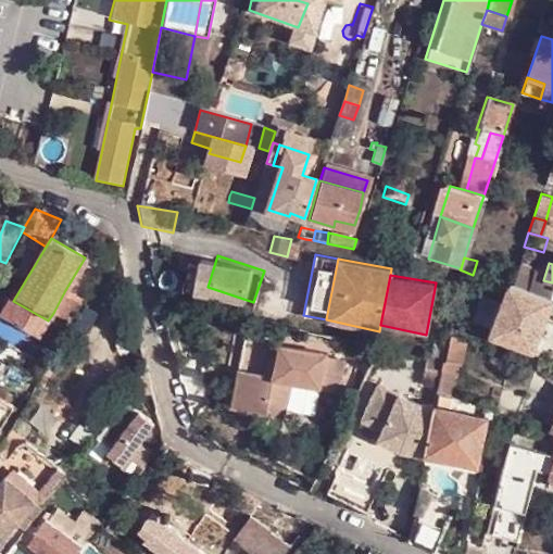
[(531,352),(550,300),(527,292),(511,287),(510,286),(508,287),(505,298),(503,298),(489,338),(531,352)]
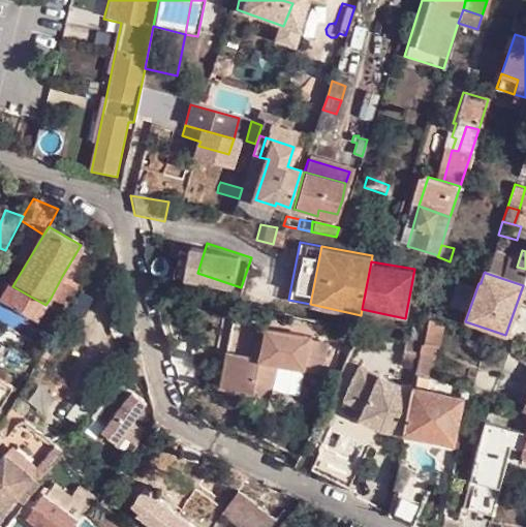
[(62,276),(51,298),(65,307),(78,286),(62,276)]
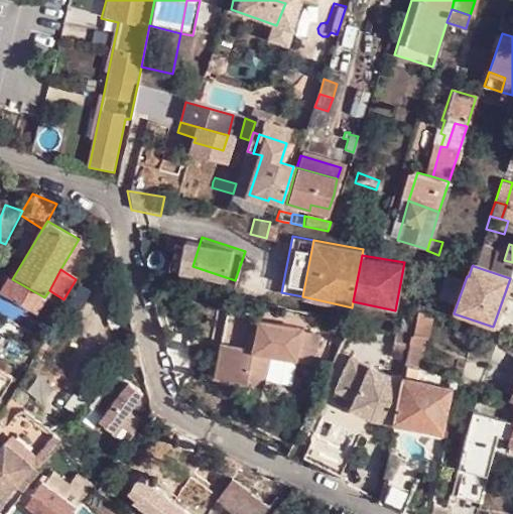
[(3,294),(35,313),(44,297),(12,279),(3,294)]
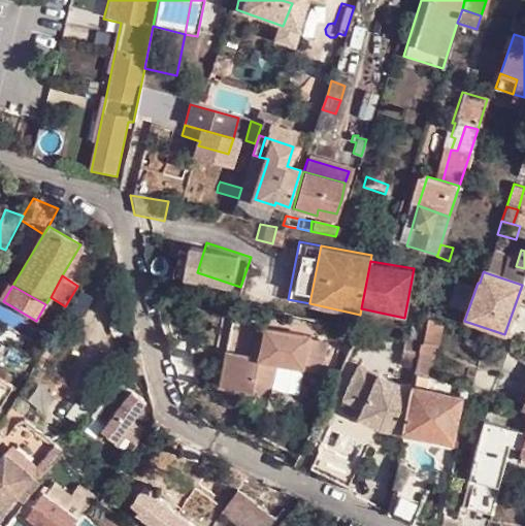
[(424,321),(411,319),(406,340),(420,343),(424,321)]
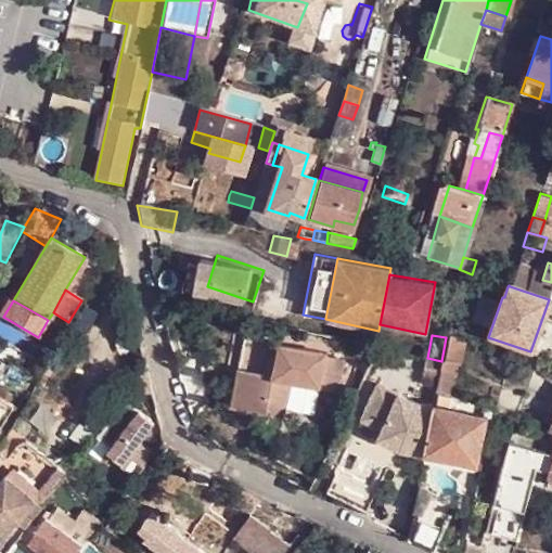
[(435,391),(449,397),(461,339),(447,335),(446,337),(441,361),(437,383),(435,391)]
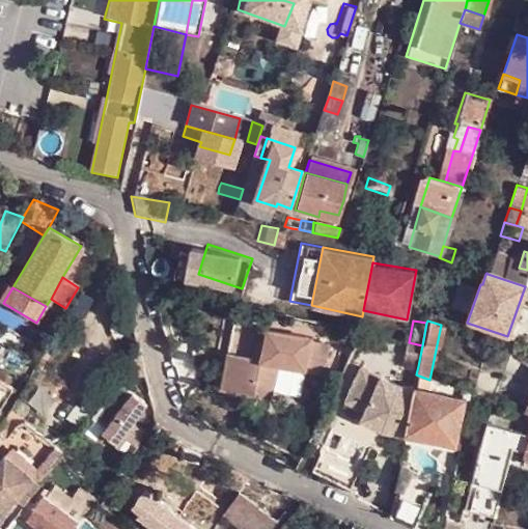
[(313,338),(228,322),(215,387),(266,397),(272,367),(324,377),(330,344),(313,341),(313,338)]
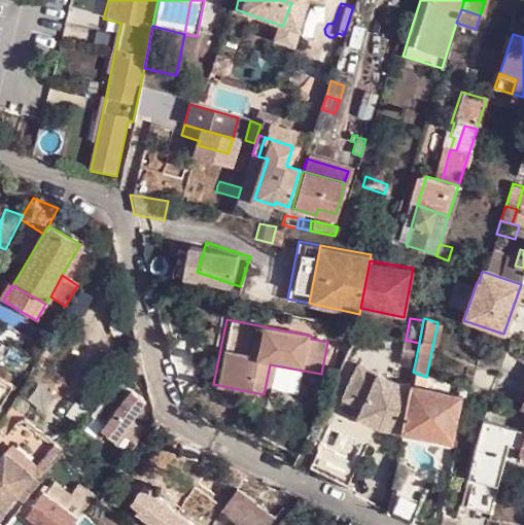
[(415,363),(419,343),(406,340),(405,340),(399,361),(415,363)]
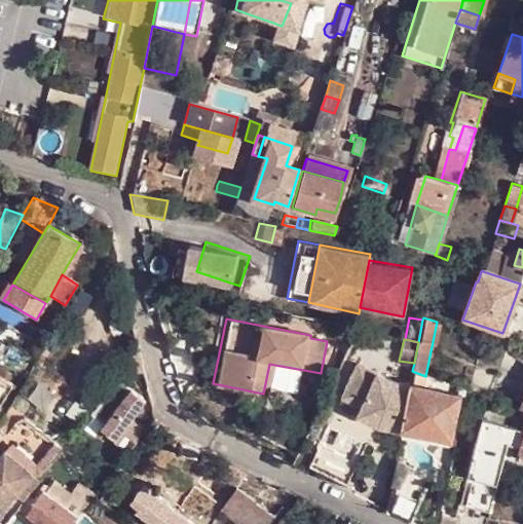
[(401,432),(409,386),(393,382),(358,365),(341,398),(361,408),(382,418),(378,426),(401,432)]
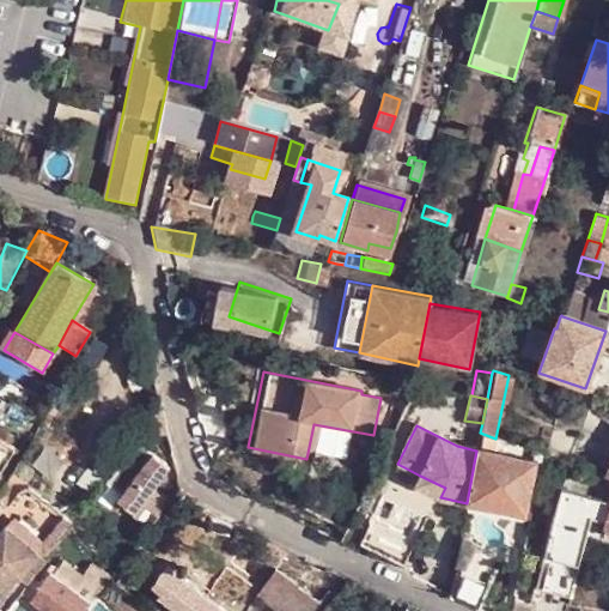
[(528,460),(495,454),(498,440),(495,439),(480,433),(476,451),(467,503),(497,509),(497,502),(519,506),(528,460)]
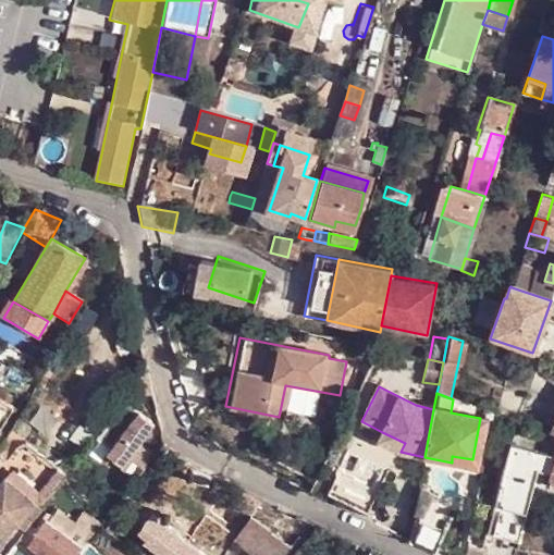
[(527,398),(517,422),(537,429),(545,405),(527,398)]
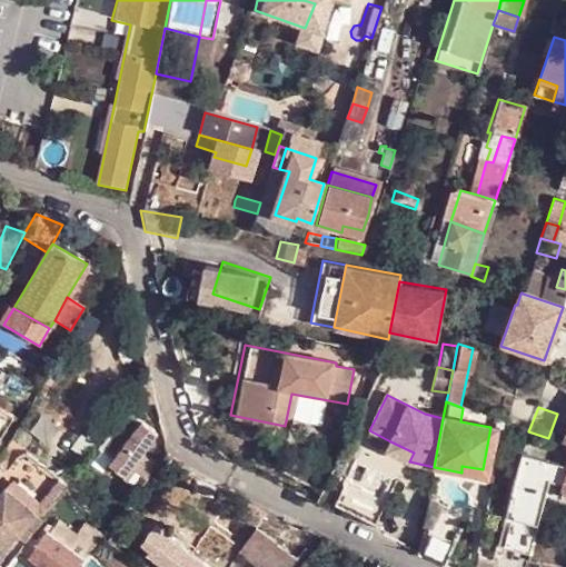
[(144,451),(160,433),(130,410),(101,446),(115,457),(110,463),(126,475),(123,477),(140,490),(159,465),(144,451)]
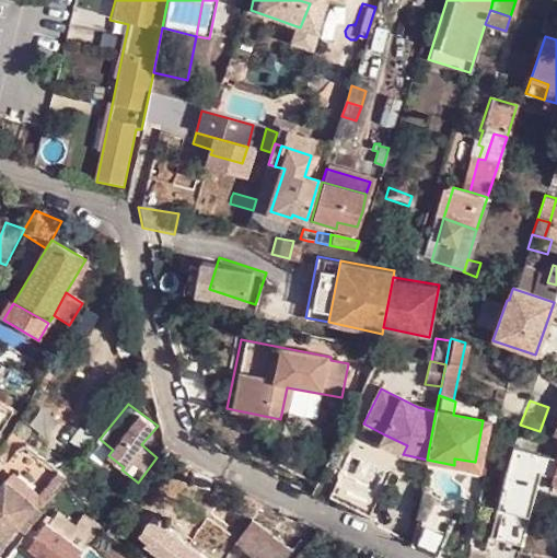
[(0,432),(12,414),(0,406),(0,432)]
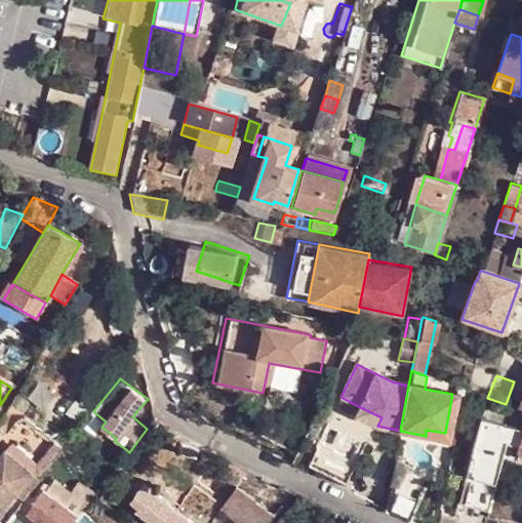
[(377,426),(382,417),(360,407),(357,415),(377,426)]
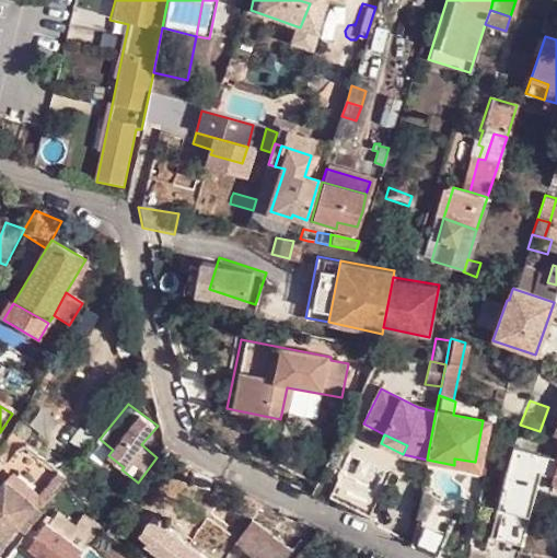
[(0,542),(1,543),(10,534),(18,541),(27,527),(41,511),(65,478),(31,453),(23,450),(16,450),(11,452),(7,457),(0,465),(0,478),(3,481),(0,486),(0,542)]
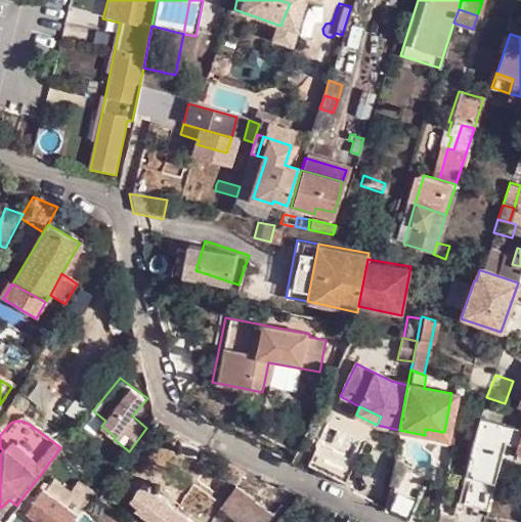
[(513,429),(479,421),(459,507),(488,514),(505,445),(509,446),(513,429)]
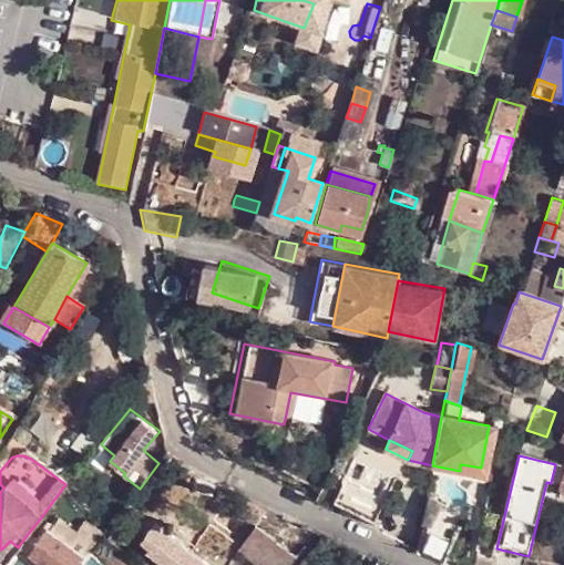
[(383,503),(342,483),(332,504),(372,524),(383,503)]
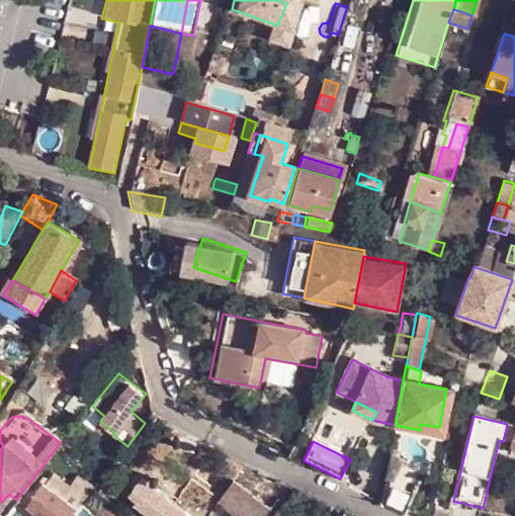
[(75,510),(87,497),(74,486),(70,491),(52,476),(43,486),(75,510)]
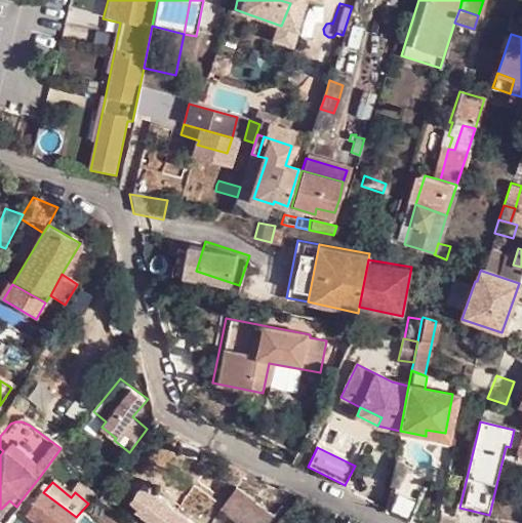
[(386,513),(405,522),(410,522),(420,497),(394,486),(386,513)]
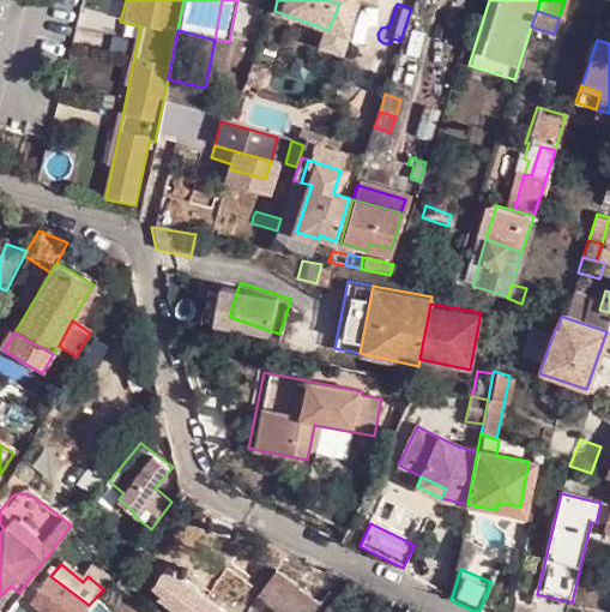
[(310,611),(318,605),(275,571),(255,598),(272,611),(310,611)]
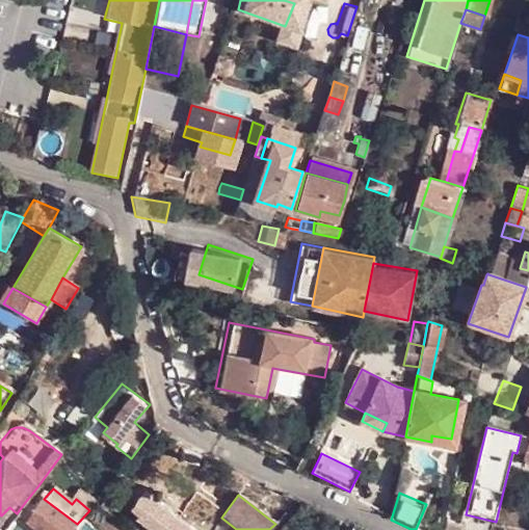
[(73,529),(77,524),(44,499),(43,498),(34,508),(25,521),(35,529),(73,529)]
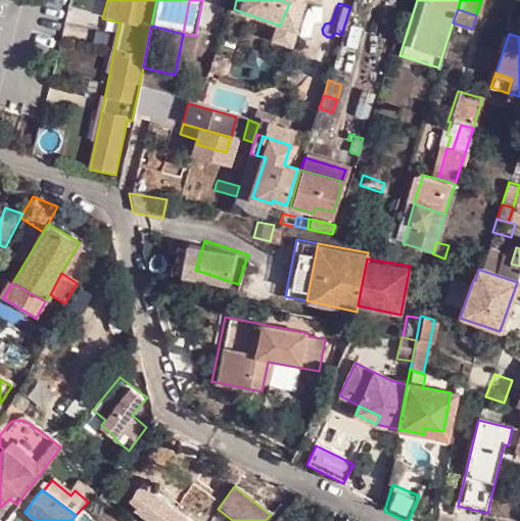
[(25,512),(34,500),(26,492),(16,505),(25,512)]
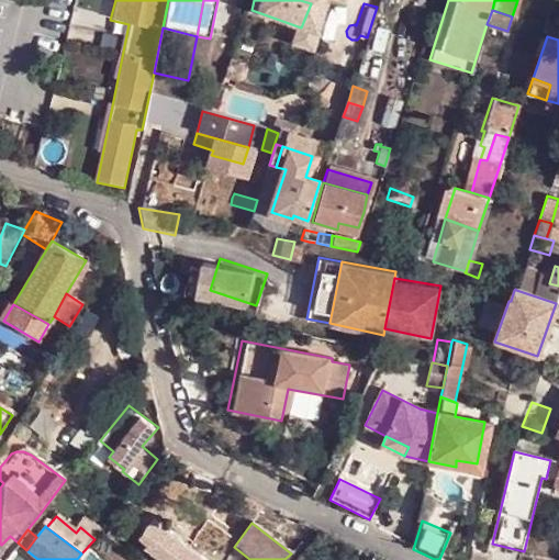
[(190,559),(169,542),(160,555),(166,559),(190,559)]
